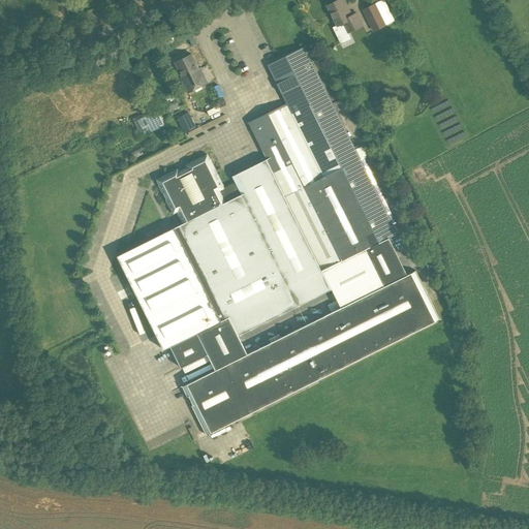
[(350,16),(343,0),(337,0),(327,5),(336,26),(342,24),(346,32),(363,25),(356,12),(350,16)]
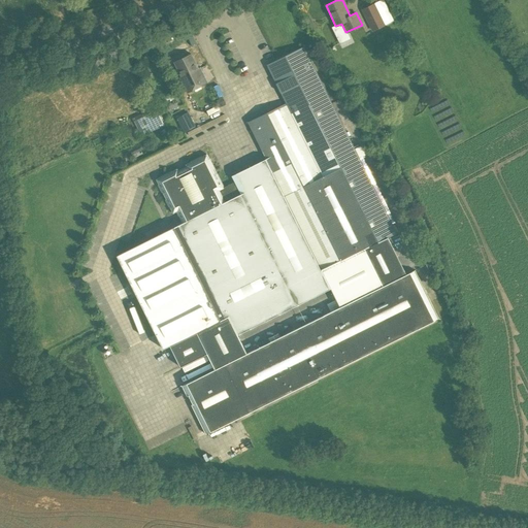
[(372,32),(386,25),(374,3),(361,9),(372,32)]
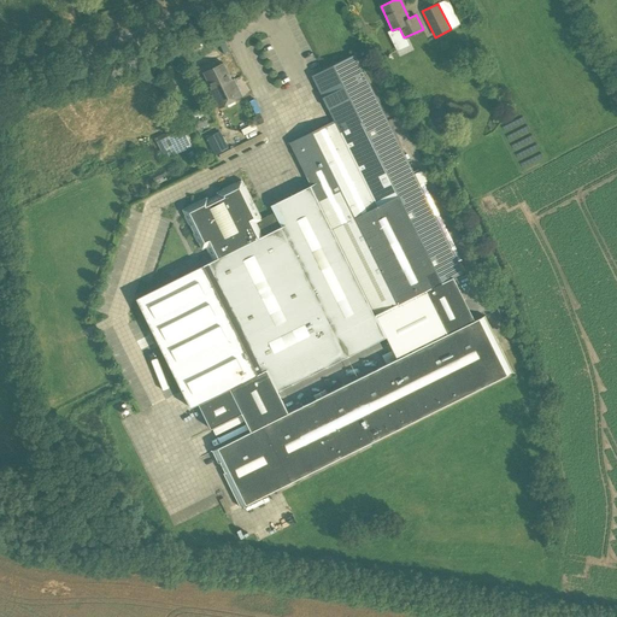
[(512,371),(485,315),(468,323),(446,280),(463,271),(354,54),(312,76),(334,121),(289,142),(322,207),(282,225),(275,211),(260,218),(241,180),(216,192),(217,194),(207,199),(206,197),(181,210),(201,250),(206,247),(212,260),(203,265),(135,299),(189,407),(198,404),(210,429),(241,413),(250,432),(212,451),(219,463),(221,463),(225,472),(224,474),(241,506),(280,487),(418,418),(428,413),(512,371)]
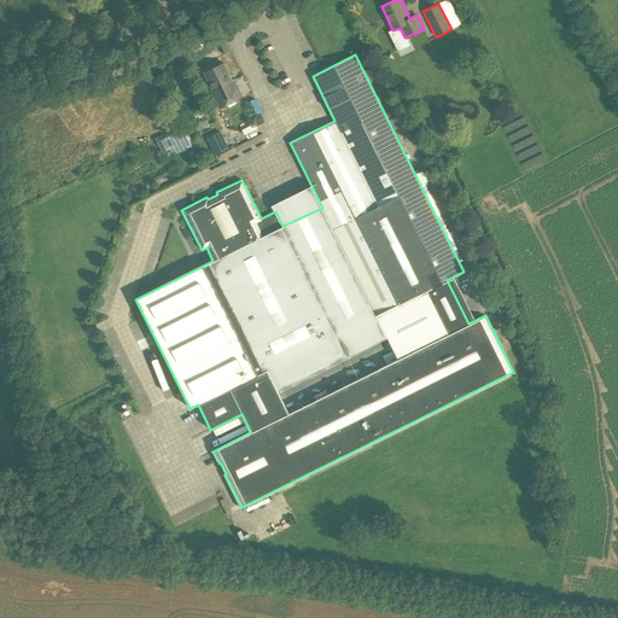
[(211,89),(232,80),(223,63),(203,73),(211,89)]
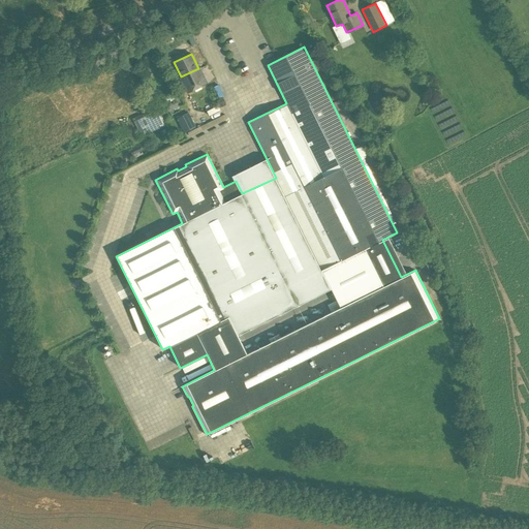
[(200,67),(198,68),(181,76),(179,78),(187,93),(208,83),(200,67)]
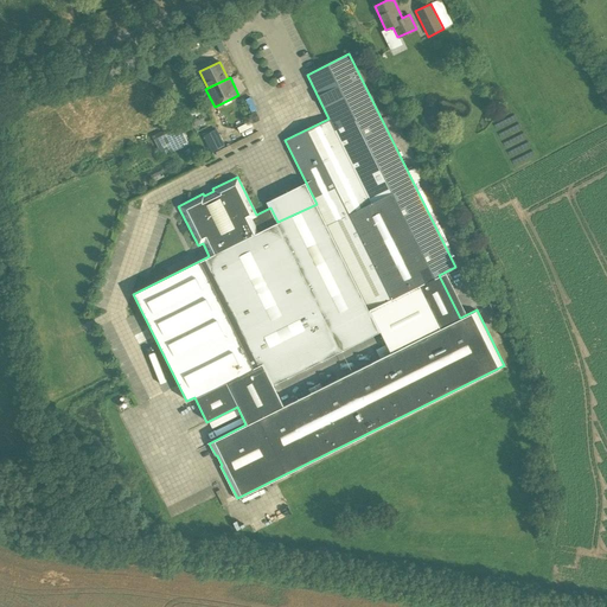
[(249,98),(255,110),(261,108),(255,96),(249,98)]
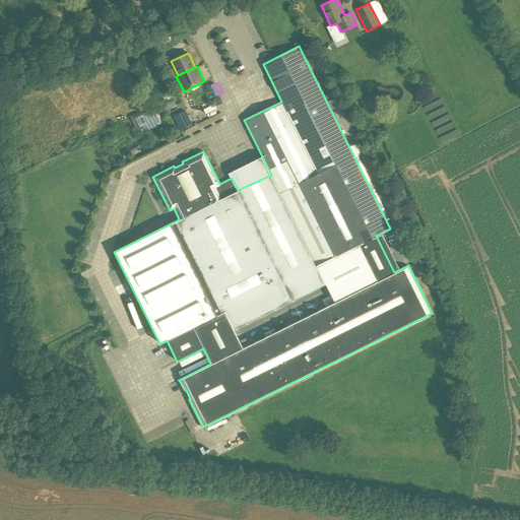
[(172,98),(130,117),(138,134),(150,129),(161,123),(156,114),(176,105),(172,98)]
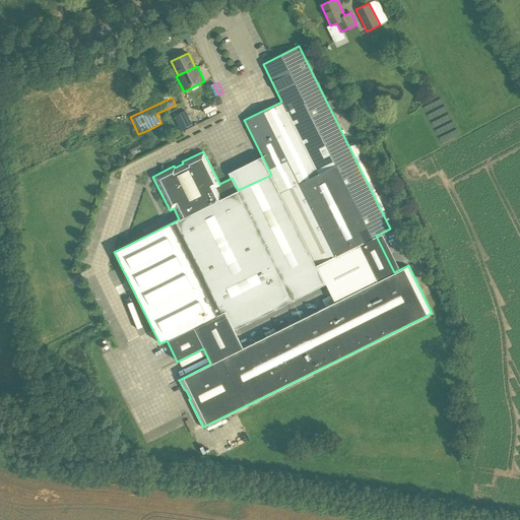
[(217,103),(206,107),(209,115),(220,110),(217,103)]
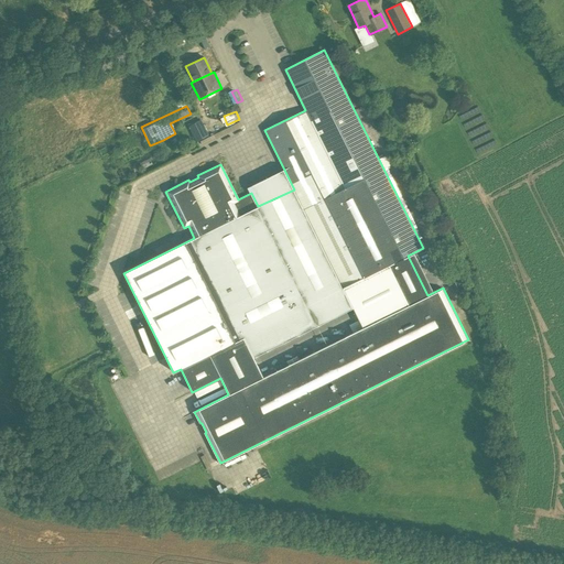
[(196,142),(208,136),(201,120),(188,126),(196,142)]
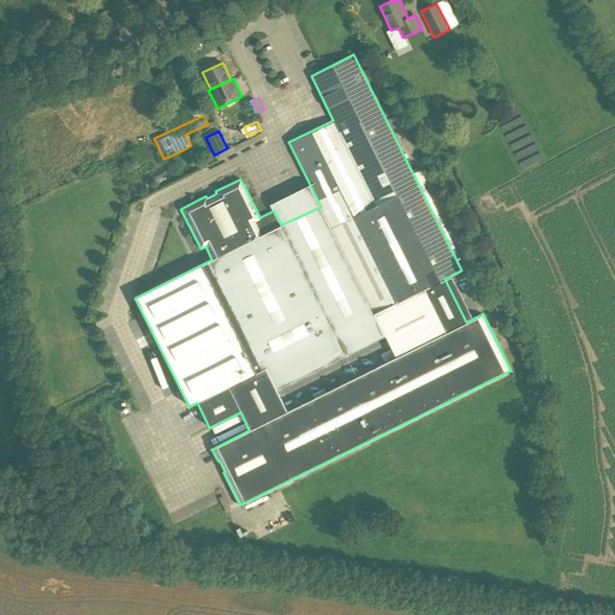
[(280,219),(286,216),(276,196),(270,198),(280,219)]
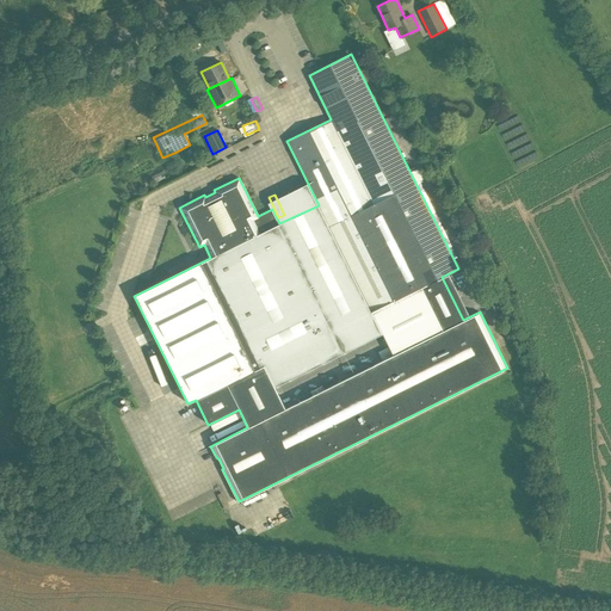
[(497,314),(503,312),(498,302),(493,306),(497,314)]
